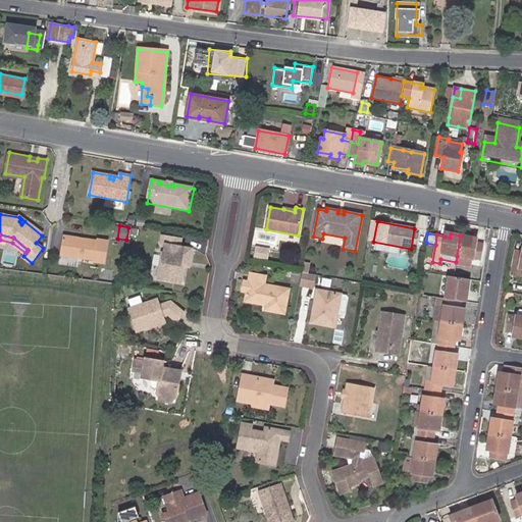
[(99,239),(99,241),(66,236),(63,256),(97,261),(96,262),(106,264),(110,241),(99,239)]
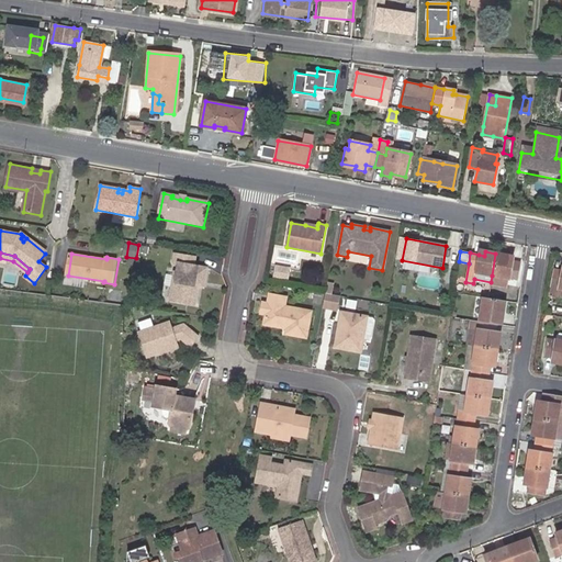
[(508,256),(495,254),(492,276),(518,280),(520,262),(512,261),(507,260),(508,256)]
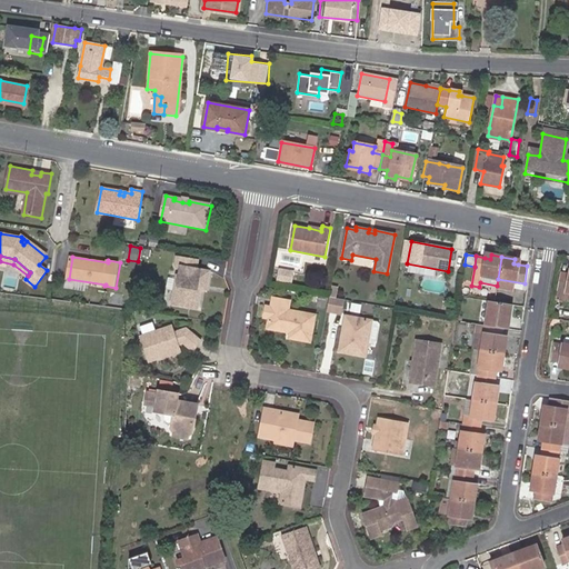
[(182,268),(181,277),(178,292),(175,292),(172,306),(198,310),(201,292),(202,286),(208,287),(210,273),(197,271),(198,261),(178,258),(177,267),(182,268)]
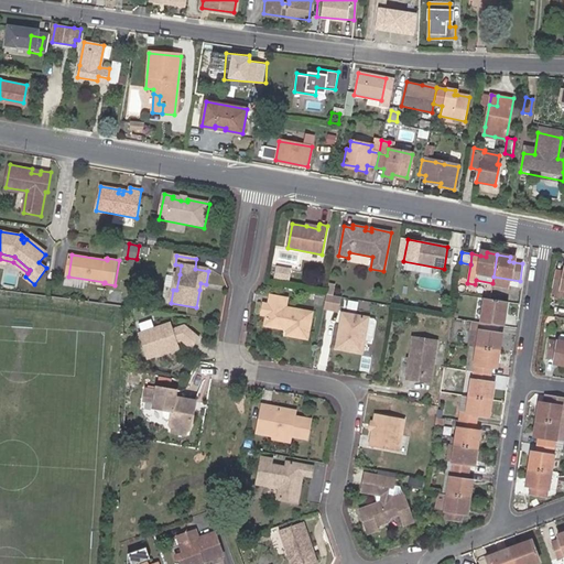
[(275,280),(286,282),(289,270),(277,268),(275,280)]
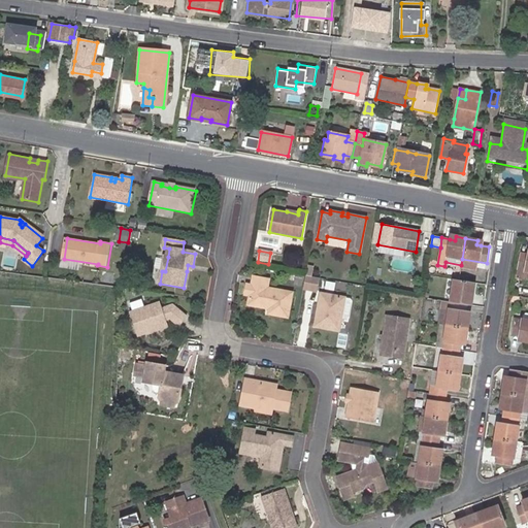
[(527,278),(527,254),(520,253),(516,276),(527,278)]
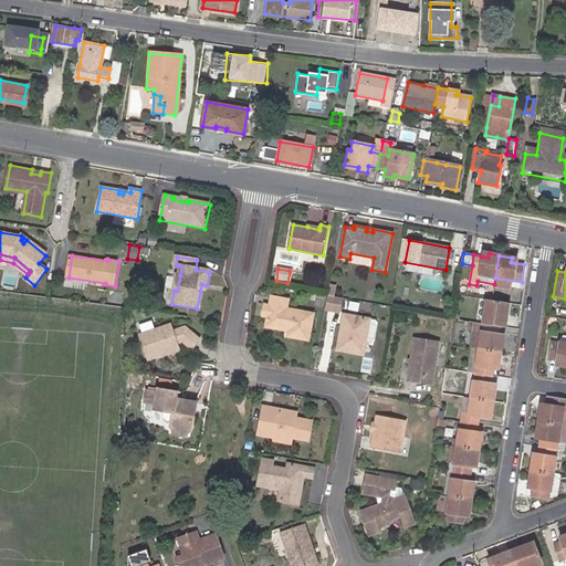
[(328,294),(326,308),(341,310),(343,295),(328,294)]
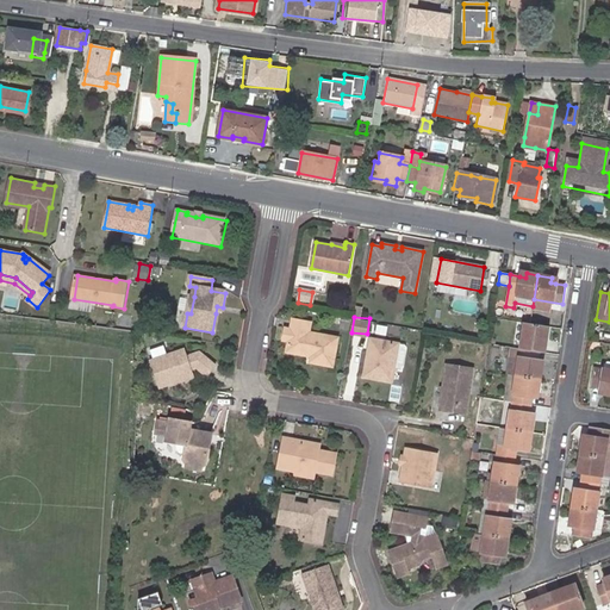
[(288,329),(287,340),(284,353),(310,356),(309,362),(332,365),(337,338),(305,332),(307,321),(291,319),(288,329)]
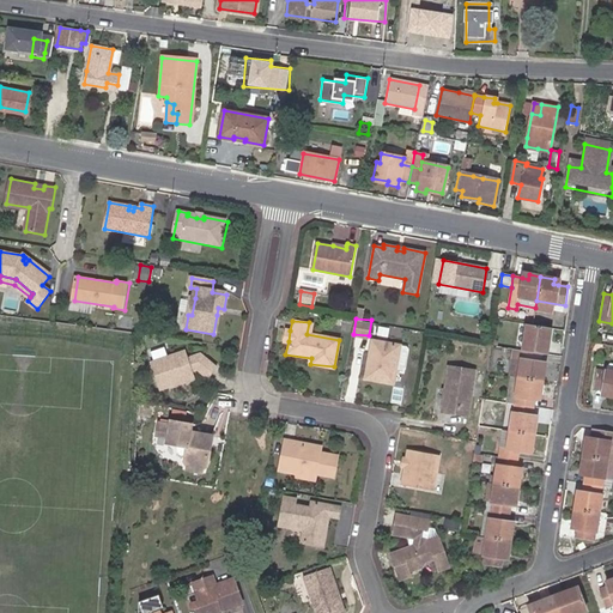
[(548,341),(551,328),(533,325),(526,325),(522,351),(541,353),(542,341),(548,341)]
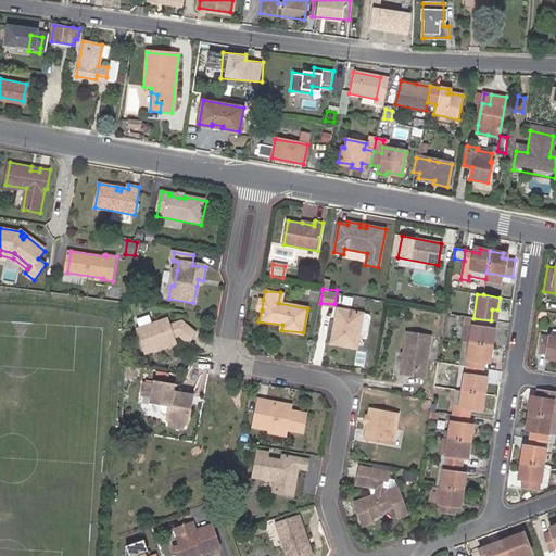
[(365,315),(338,310),(337,320),(340,320),(337,335),(333,335),(331,344),(356,349),(358,337),(361,337),(365,315)]
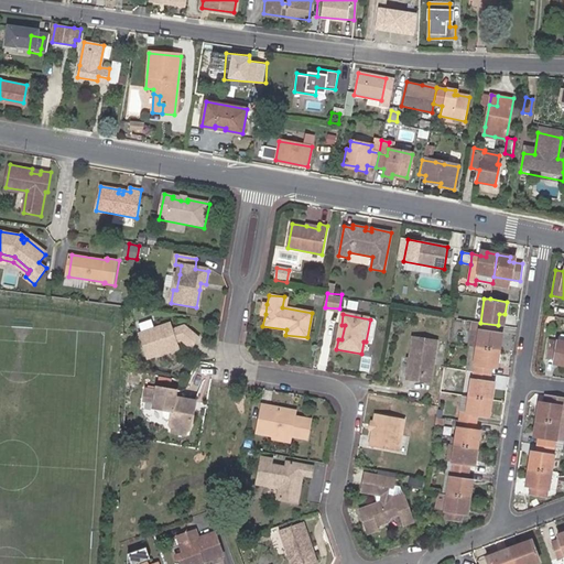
[(376,321),(370,320),(366,342),(372,343),(375,340),(378,324),(376,321)]
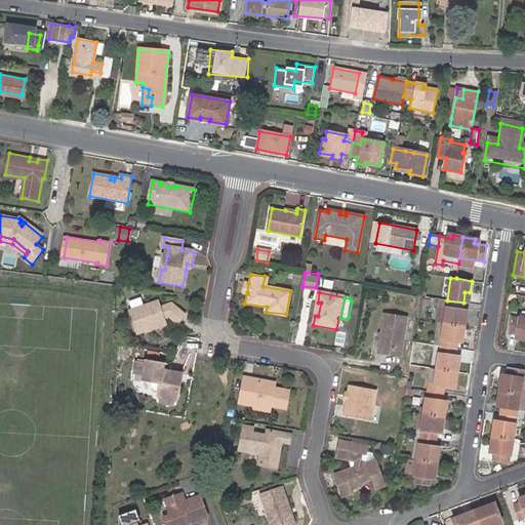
[(444,323),(465,326),(467,315),(461,314),(462,310),(463,303),(447,300),(439,299),(438,306),(439,306),(446,308),(444,323)]
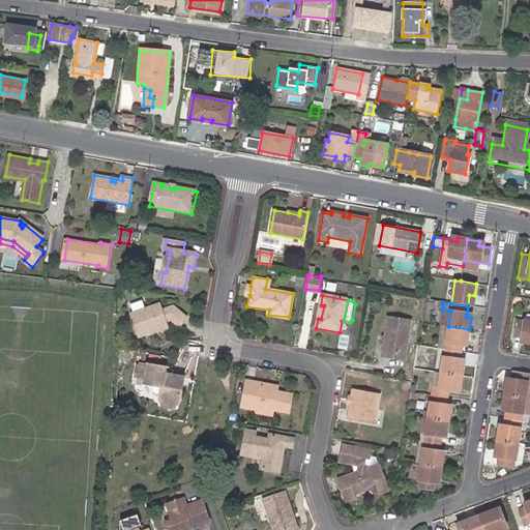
[(171,319),(179,310),(174,306),(164,310),(162,303),(131,313),(138,332),(142,335),(156,330),(156,329),(169,324),(168,320),(171,319)]
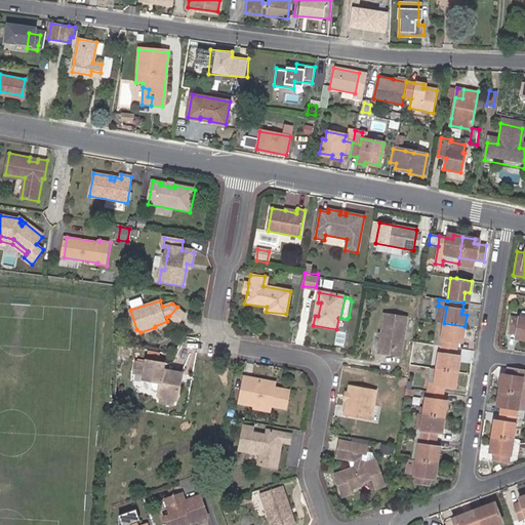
[(446,308),(439,306),(436,322),(444,323),(446,308)]
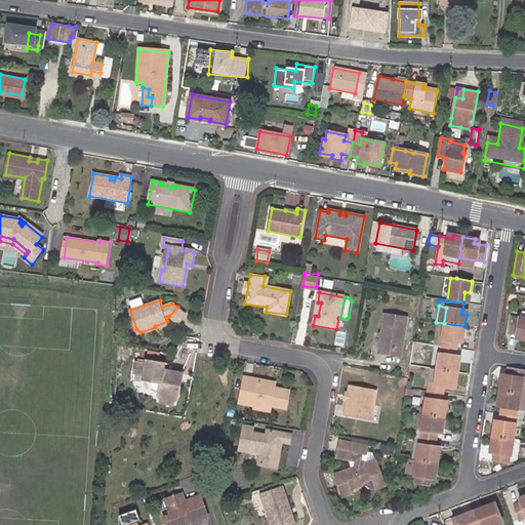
[(187,316),(177,307),(169,316),(179,325),(187,316)]
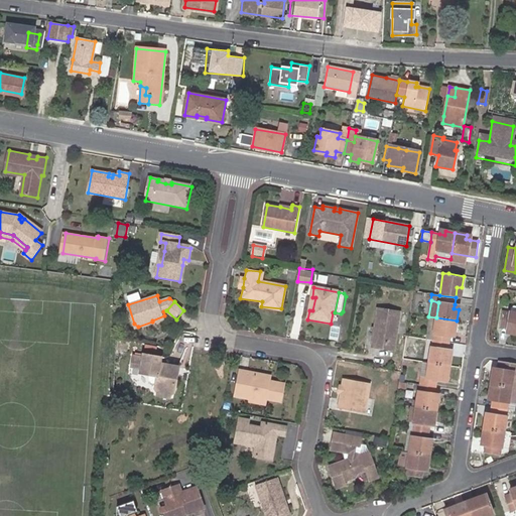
[(398,312),(376,308),(370,346),(392,350),(398,312)]
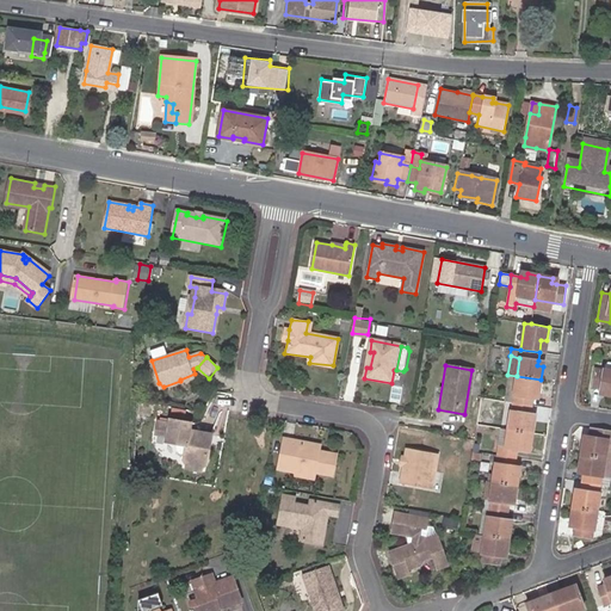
[(604,394),(610,394),(610,370),(594,368),(592,387),(599,388),(605,389),(604,394)]
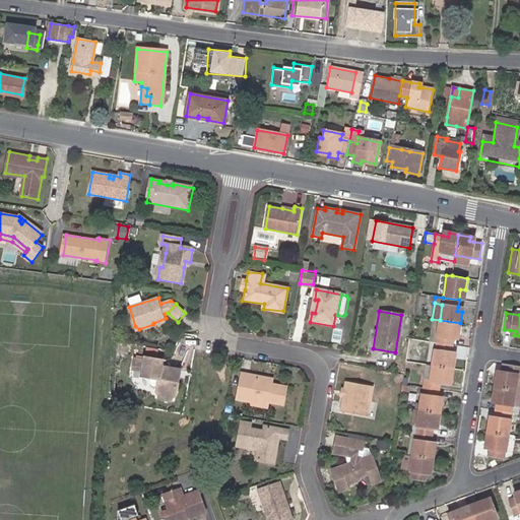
[(154,327),(167,323),(166,318),(153,323),(153,324),(154,327)]
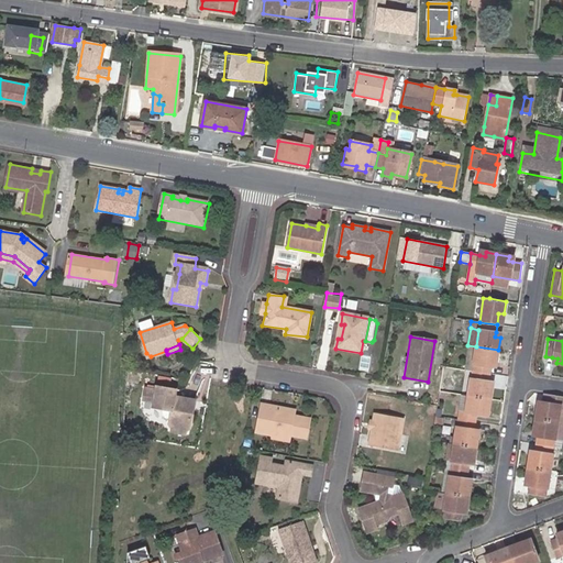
[(473,371),(489,374),(490,366),(492,361),(497,362),(498,350),(476,346),(473,371)]
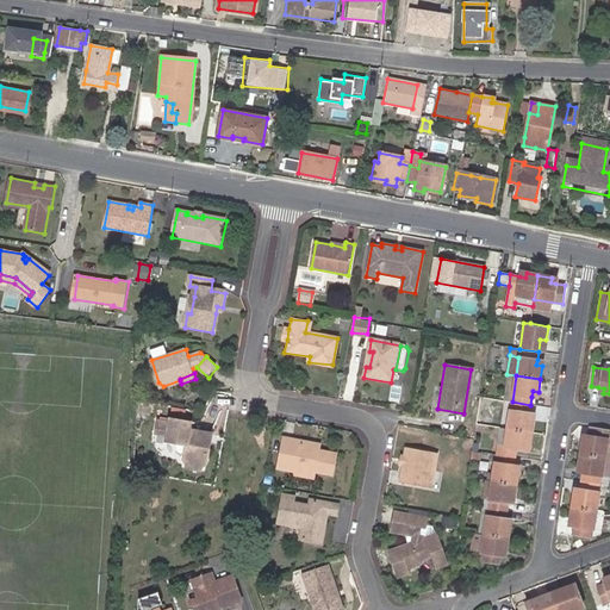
[(509,429),(533,433),(534,419),(529,418),(529,414),(530,405),(512,402),(509,429)]
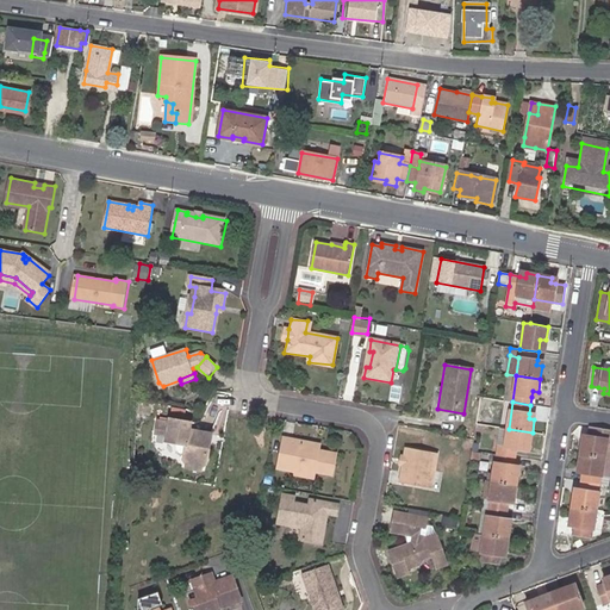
[(204,443),(205,435),(190,431),(191,424),(169,421),(169,424),(159,423),(156,435),(167,437),(166,443),(175,444),(175,448),(179,454),(184,455),(182,461),(186,466),(201,468),(206,466),(211,444),(204,443)]
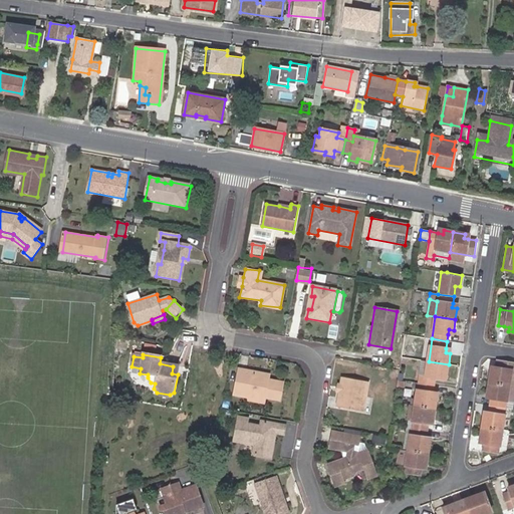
[(426,376),(429,361),(423,359),(420,375),(426,376)]
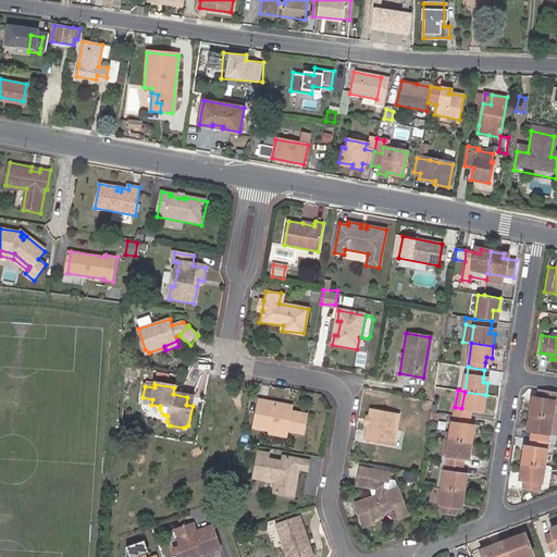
[(556,404),(556,393),(539,390),(537,398),(536,403),(532,403),(530,415),(552,417),(554,405),(556,404)]
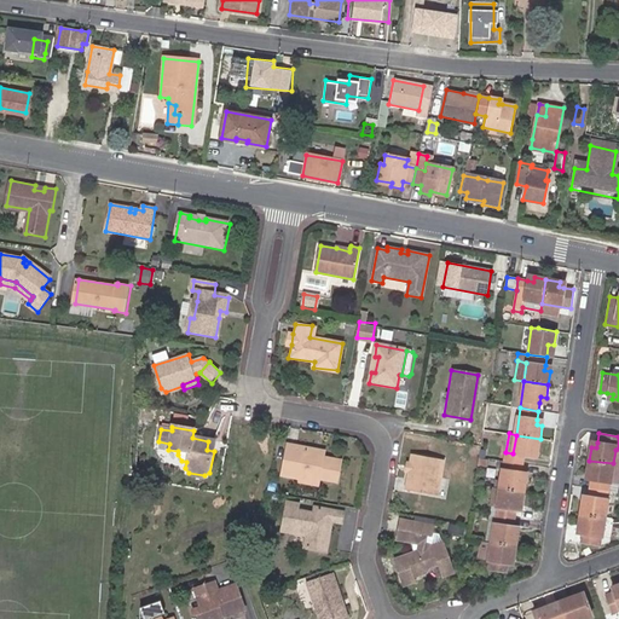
[(504,461),(524,464),(525,455),(532,456),(533,451),(538,451),(541,439),(516,435),(513,453),(505,452),(504,461)]
